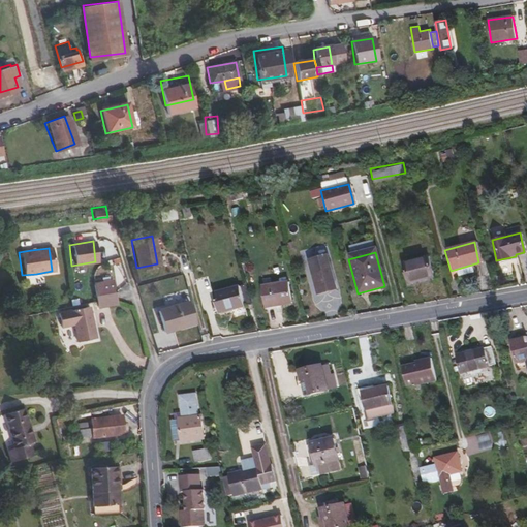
[(337,289),(329,254),(309,258),(317,295),(337,289)]
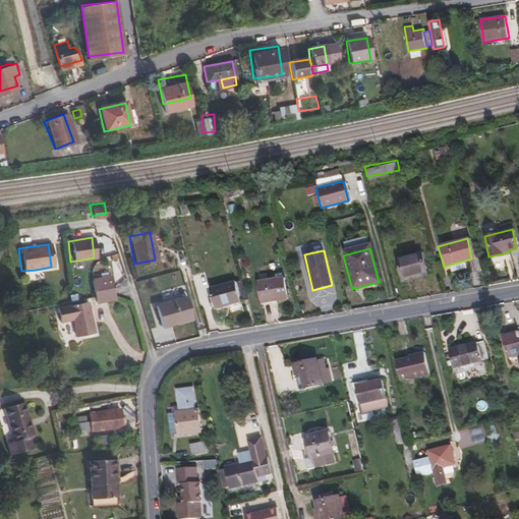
[(425,274),(420,253),(395,260),(400,280),(425,274)]
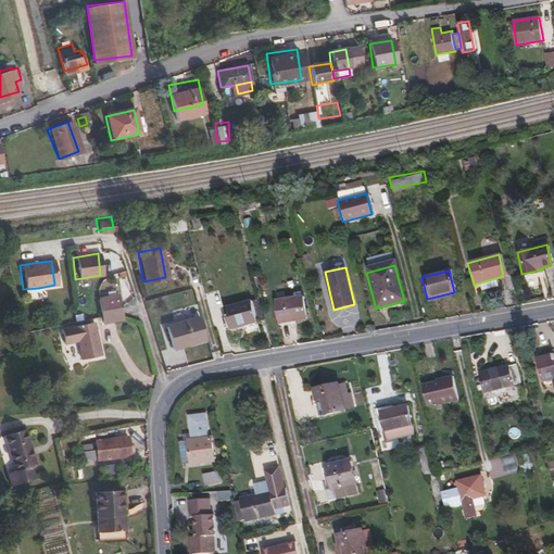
[(118,318),(113,293),(92,298),(93,300),(96,311),(98,323),(118,318)]
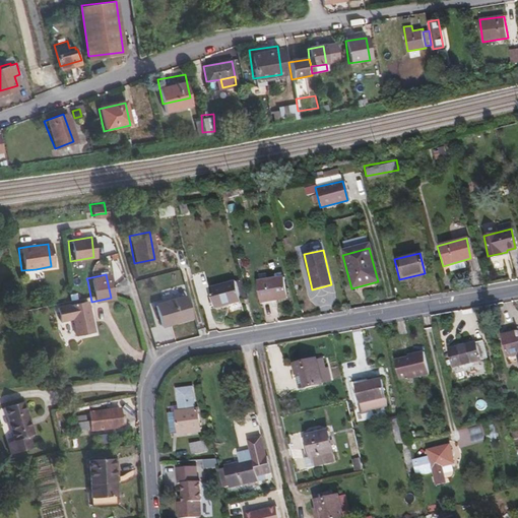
[(286,298),(282,277),(258,282),(262,303),(286,298)]
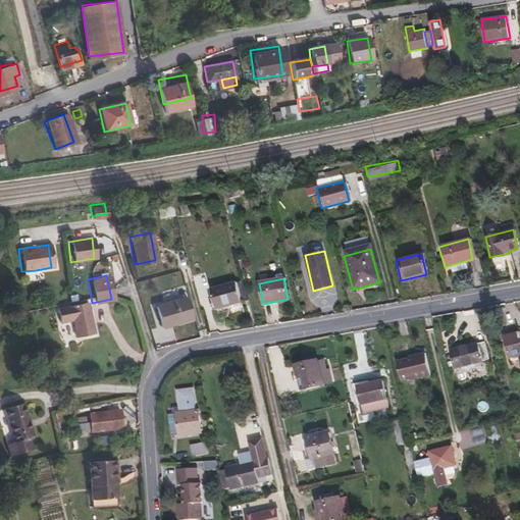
[(243,305),(240,287),(216,291),(217,298),(214,298),(216,304),(218,304),(219,310),(243,305)]
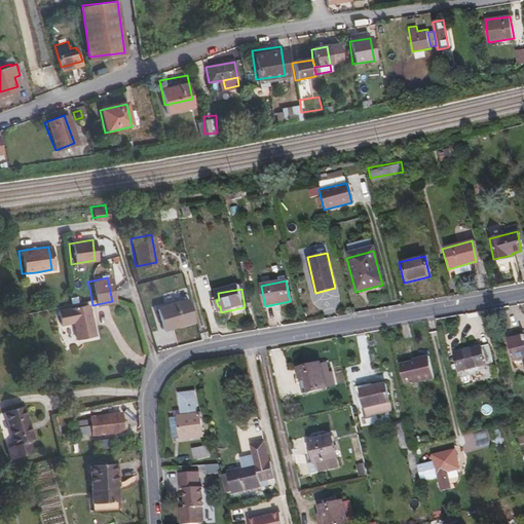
[(193,324),(189,303),(158,308),(162,329),(193,324)]
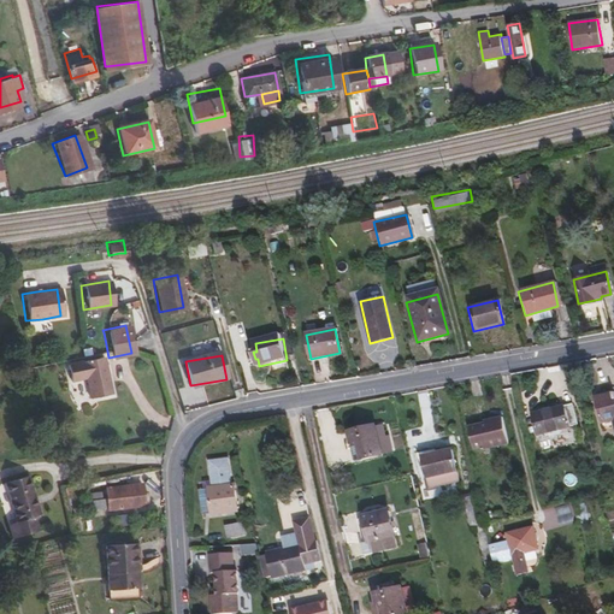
[(106,396),(96,359),(60,366),(64,383),(81,379),(86,401),(106,396)]
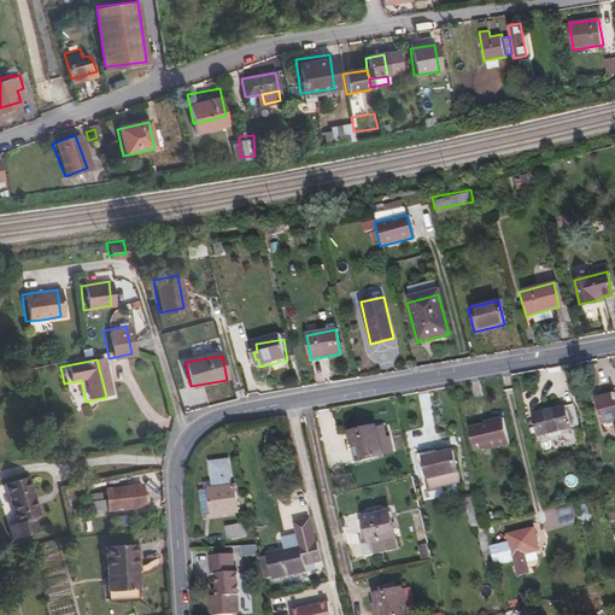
[(614,393),(602,396),(605,411),(601,413),(603,422),(614,419),(614,393)]
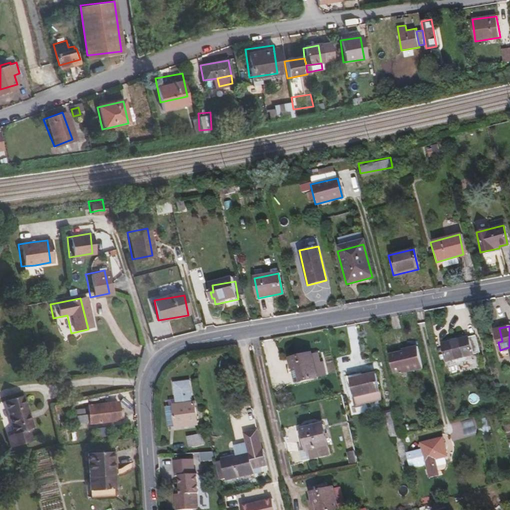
[(441,344),(446,361),(478,353),(475,337),(441,344)]
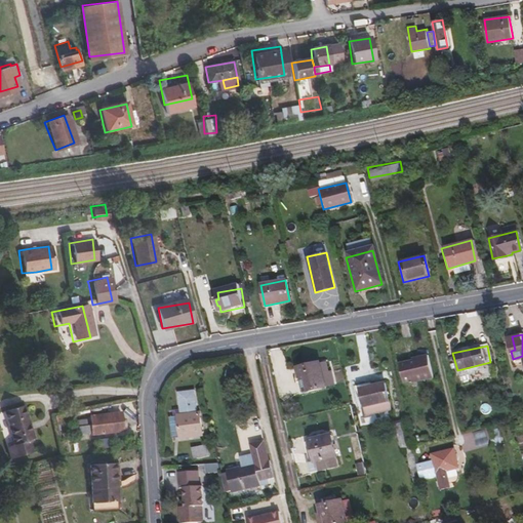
[(432,378),(426,356),(417,358),(418,360),(398,365),(402,383),(411,380),(410,378),(421,376),(423,380),(432,378)]
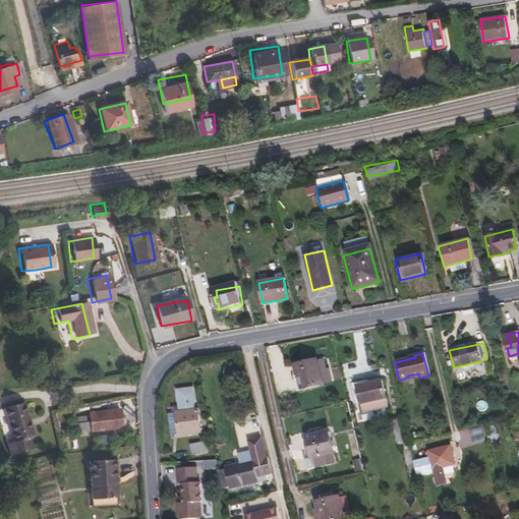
[(319,386),(313,360),(292,364),(293,375),(300,373),(302,389),(319,386)]
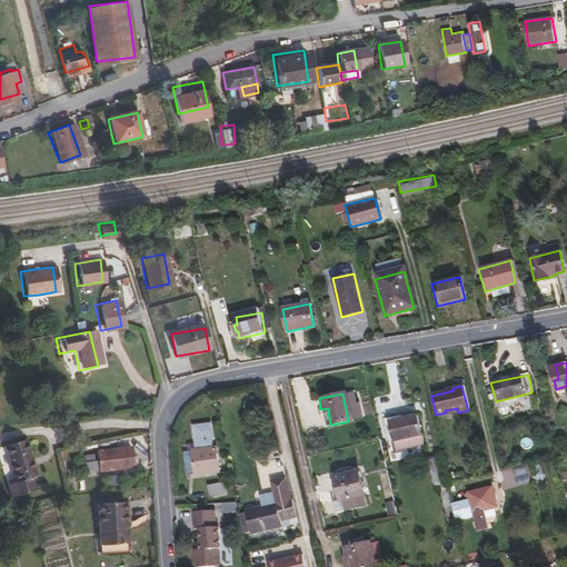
[(416,439),(411,409),(385,414),(389,443),(416,439)]
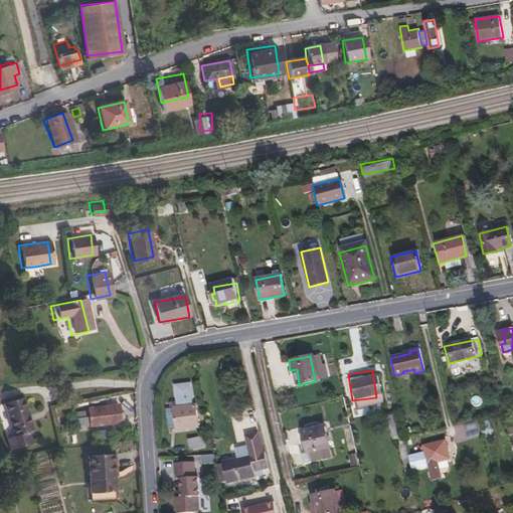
[(172,382),(176,407),(192,405),(189,380),(172,382)]
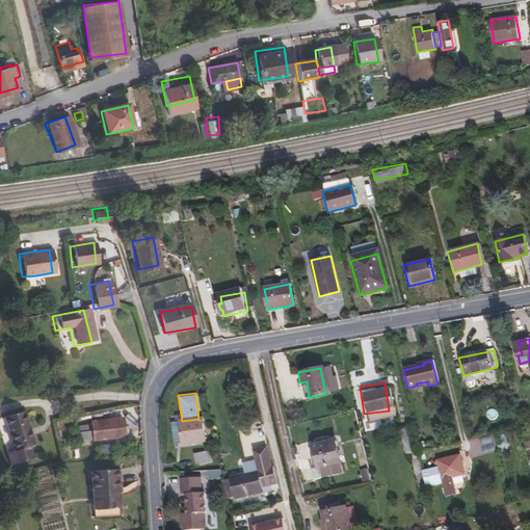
[(38,439),(28,405),(9,411),(20,445),(38,439)]
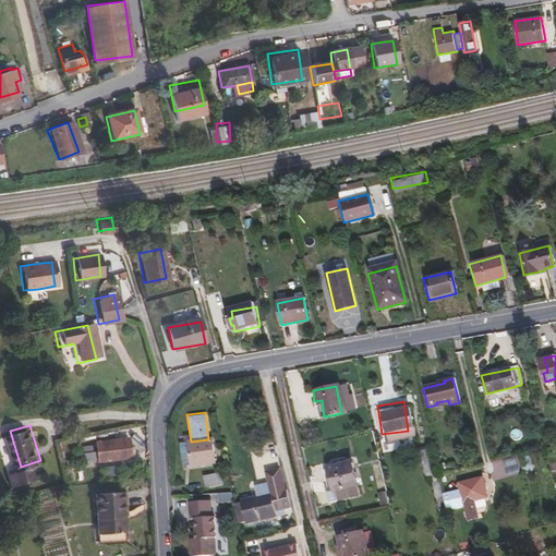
[(134,454),(133,443),(128,444),(128,436),(96,439),(97,448),(83,450),(83,458),(98,456),(98,458),(134,454)]
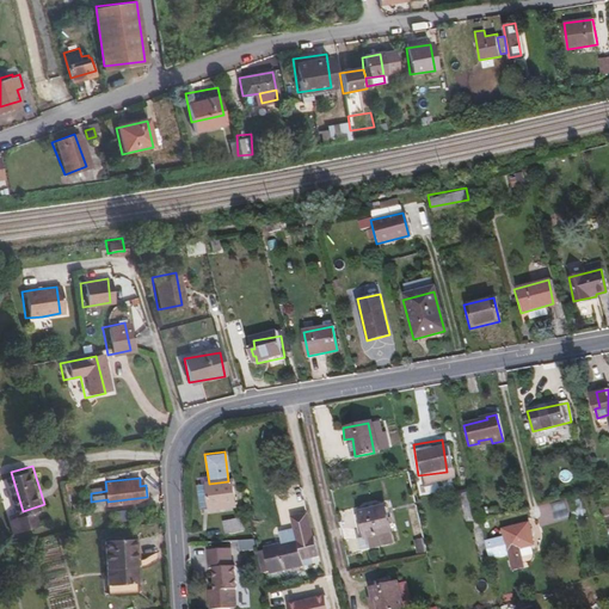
[(209,484),(205,485),(209,510),(235,506),(232,481),(228,481),(209,484)]
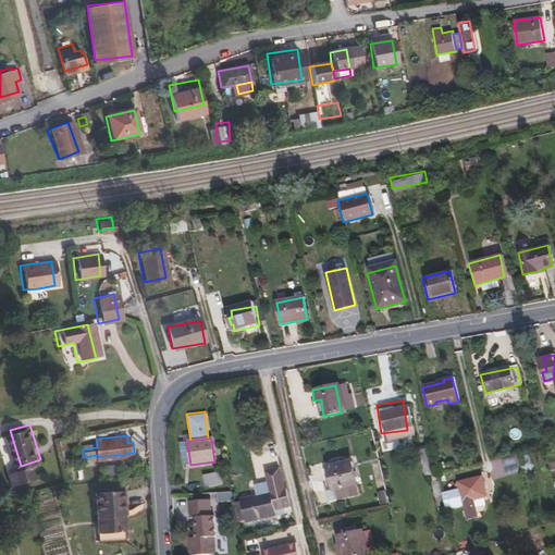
[(183,466),(190,465),(187,442),(180,443),(183,466)]
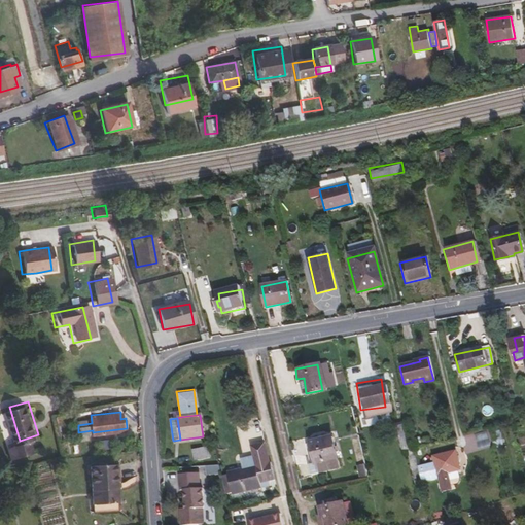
[(500,429),(493,431),(493,435),(491,435),(493,444),(502,442),(500,429)]
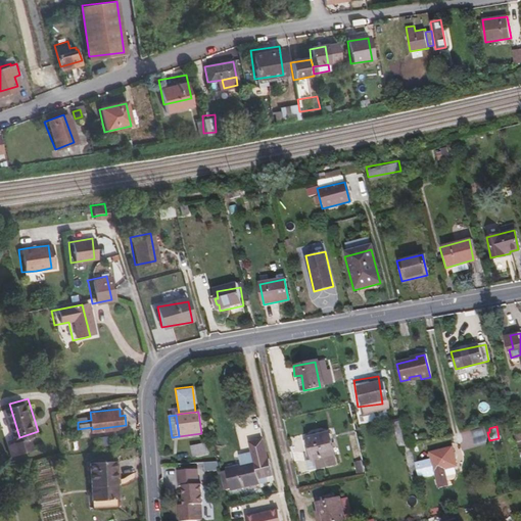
[(332,457),(327,434),(305,438),(308,448),(303,450),(302,451),(306,472),(334,466),(332,457)]
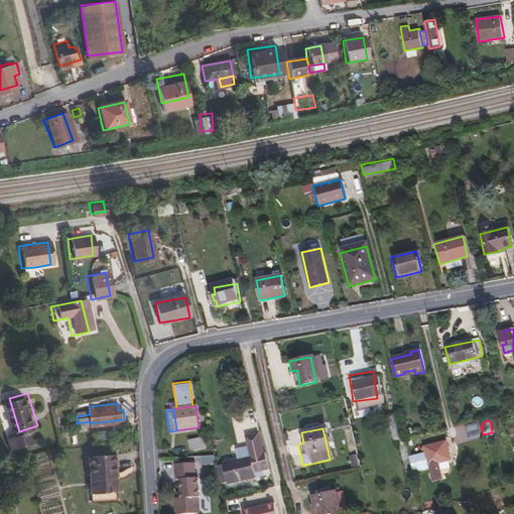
[(403,438),(415,435),(414,428),(401,431),(403,438)]
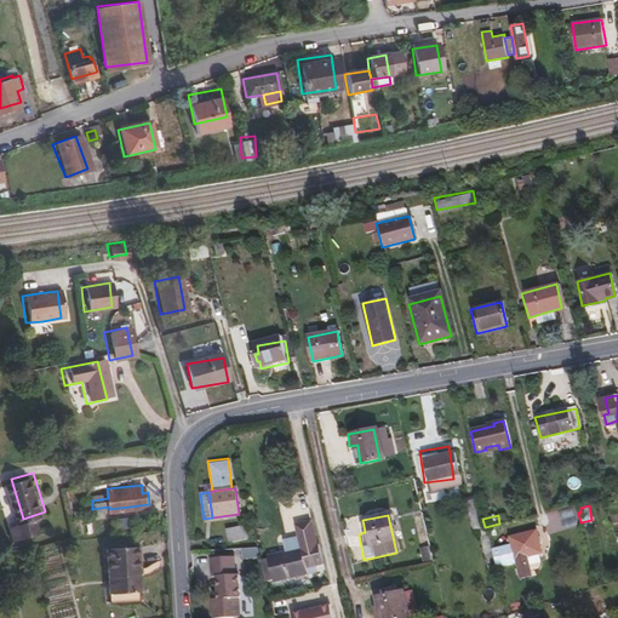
[(295,521),(301,549),(301,550),(310,549),(313,564),(320,562),(310,519),(295,521)]
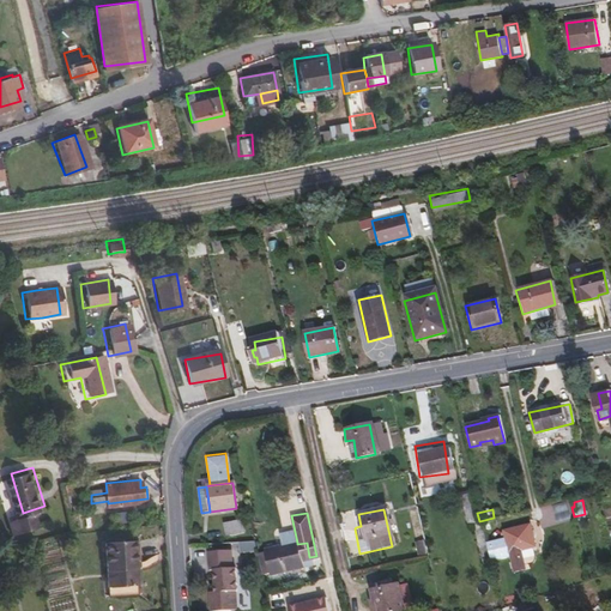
[(241,518),(225,521),(227,533),(242,530),(241,518)]
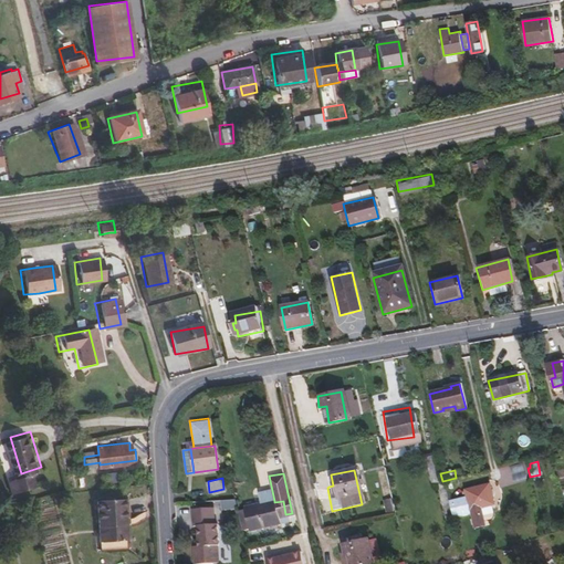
[(492,505),(488,484),(463,490),(467,502),(458,504),(458,501),(447,502),(451,518),(459,517),(458,513),(469,510),(473,529),(483,525),(482,521),(479,508),(490,505),(492,505)]
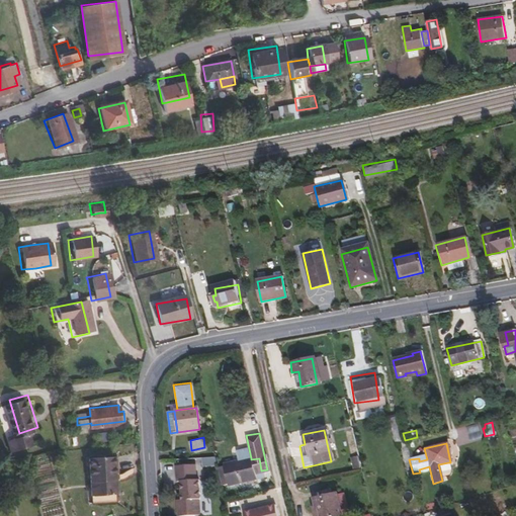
[(119,498),(115,452),(90,454),(94,499),(119,498)]
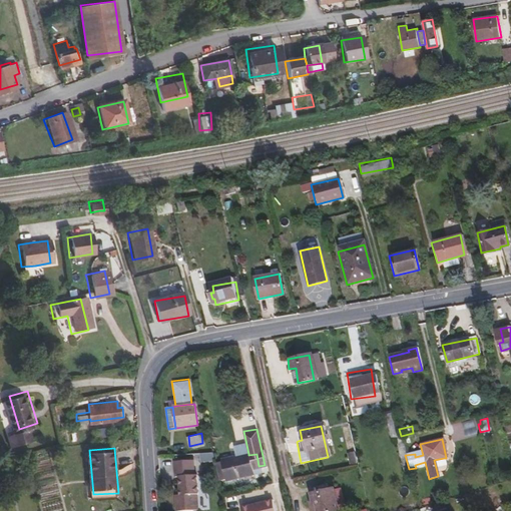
[(259,466),(257,454),(248,455),(248,454),(221,460),(225,480),(253,474),(252,471),(260,469),(259,466)]
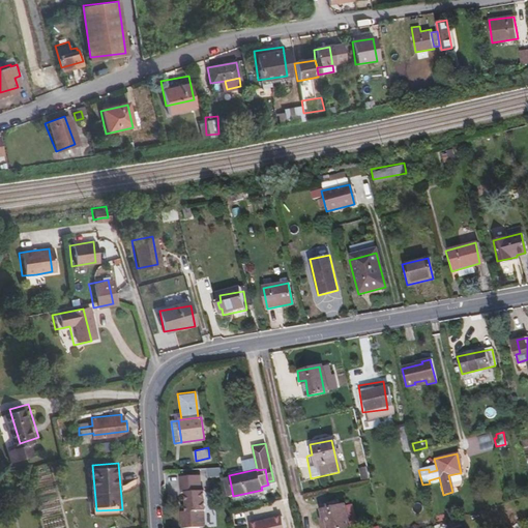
[(461,484),(459,473),(448,475),(451,488),(459,487),(461,484)]
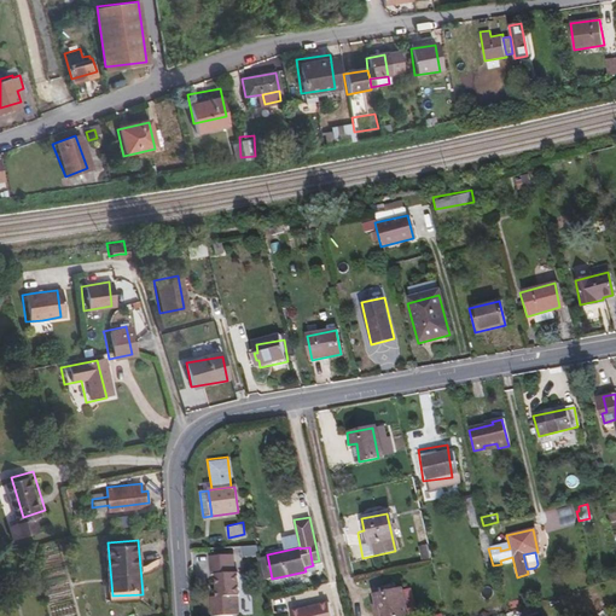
[(220,615),(240,614),(238,594),(240,593),(237,571),(234,571),(232,556),(210,557),(211,575),(216,575),(220,597),(214,597),(215,615),(220,615)]
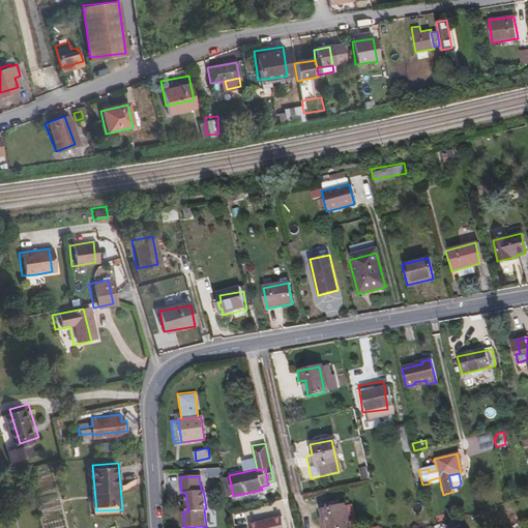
[(346,527),(347,527),(343,505),(320,509),(322,519),(325,519),(327,527),(346,527)]
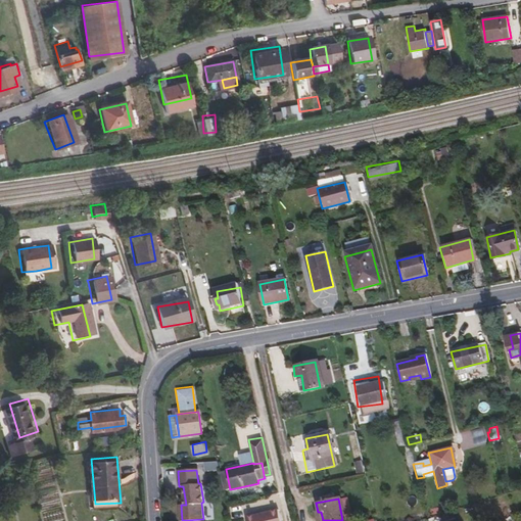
[(275,520),(272,507),(241,514),(242,520),(275,520)]
